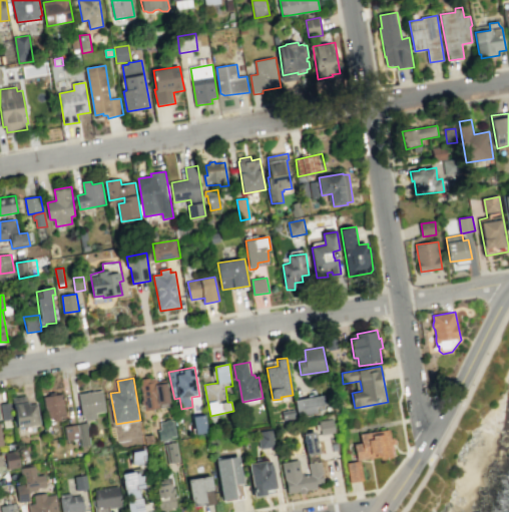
[(141,380),(151,378),(152,379),(157,378),(158,382),(167,381),(171,403),(160,405),(161,408),(146,411),(145,406),(144,406),(143,401),(144,401),(141,380)]
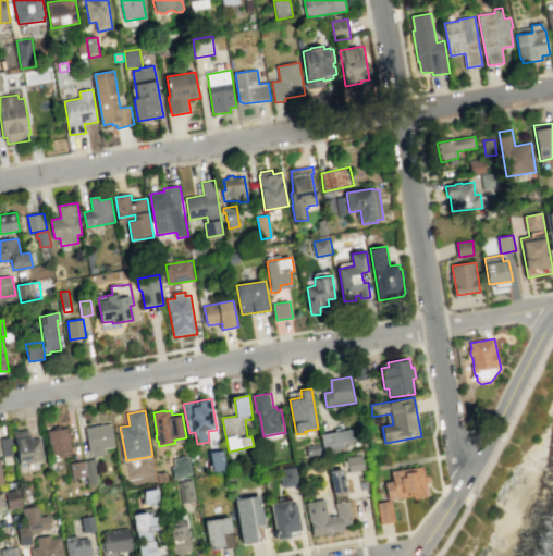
[(87,428),(90,453),(93,453),(94,456),(95,456),(95,457),(98,456),(98,458),(105,456),(105,454),(107,454),(107,449),(117,447),(112,424),(103,425),(103,424),(87,428)]
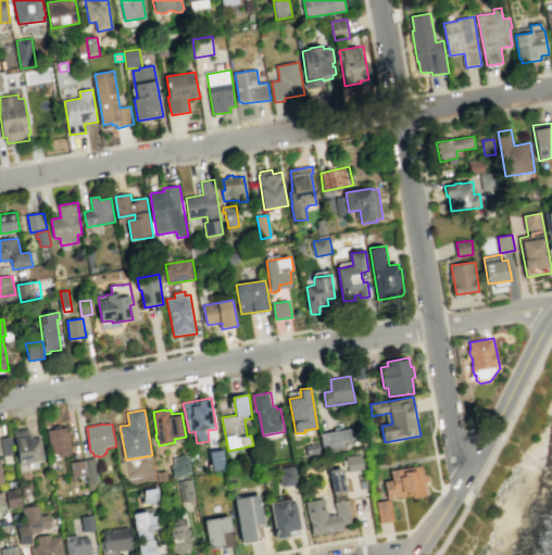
[(49,430),(53,454),(61,453),(61,456),(67,455),(67,452),(74,451),(70,427),(49,430)]
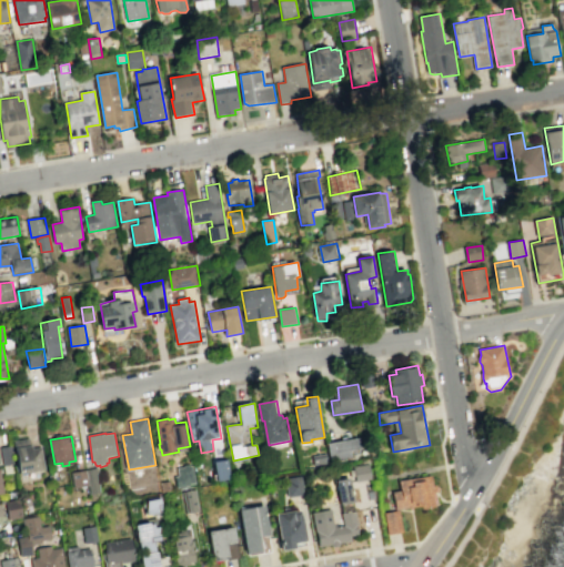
[(328,443),(343,441),(360,437),(361,448),(351,451),(352,456),(331,459),(328,443)]
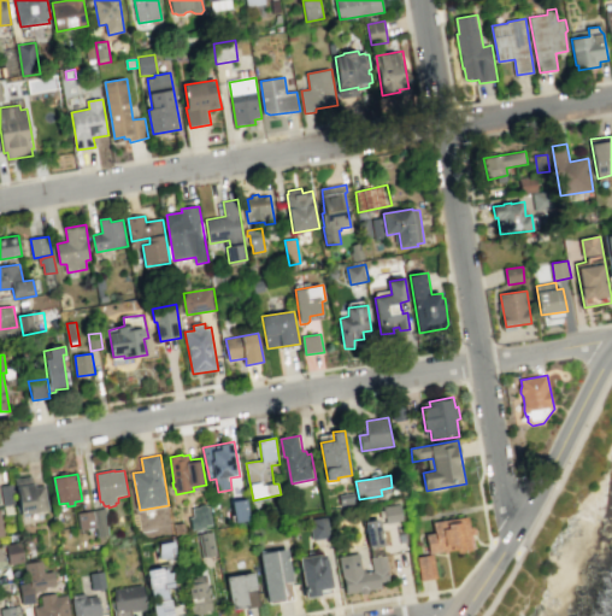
[(16,480),(23,515),(52,511),(47,486),(37,487),(37,485),(35,485),(34,477),(16,480)]
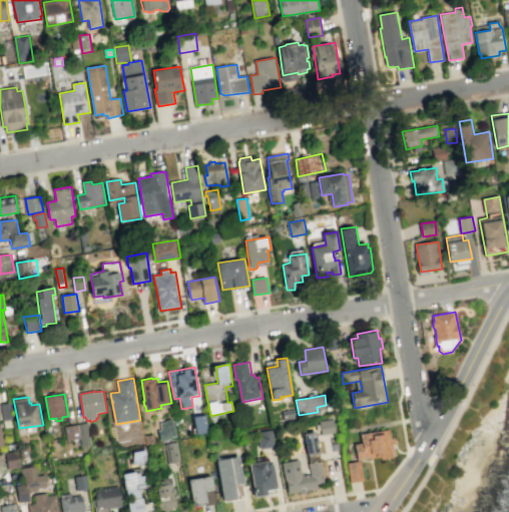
[(4,421),(13,420),(11,403),(3,404),(4,421)]
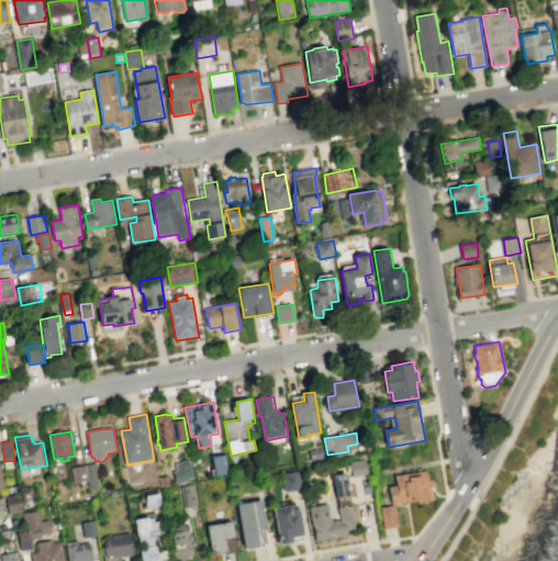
[(230,474),(226,455),(213,457),(216,477),(230,474)]
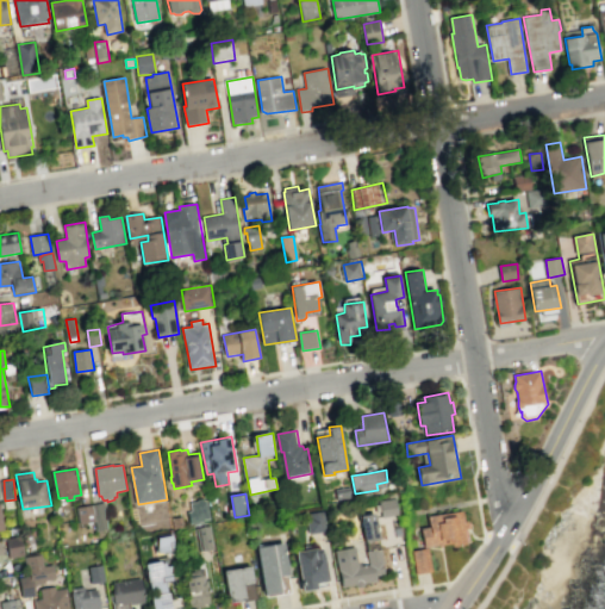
[(199,499),(205,498),(206,501),(209,501),(212,520),(206,521),(206,522),(192,524),(189,513),(193,511),(192,503),(200,502),(199,499)]
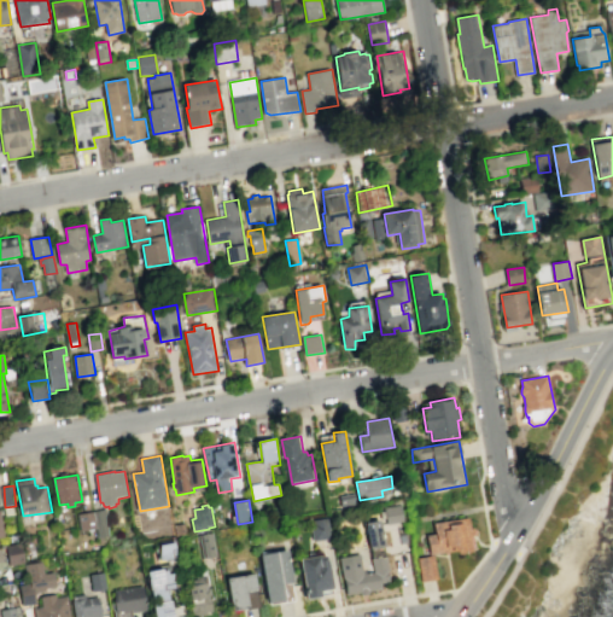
[(99,529),(100,539),(111,536),(107,513),(110,513),(109,508),(109,506),(105,507),(105,510),(95,512),(99,529)]
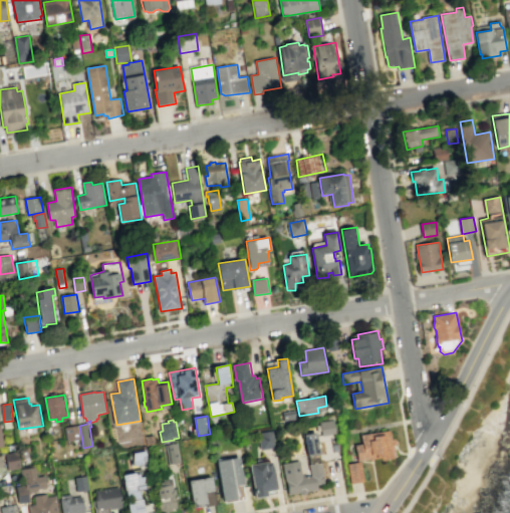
[(322,423),(324,436),(338,434),(335,421),(322,423)]
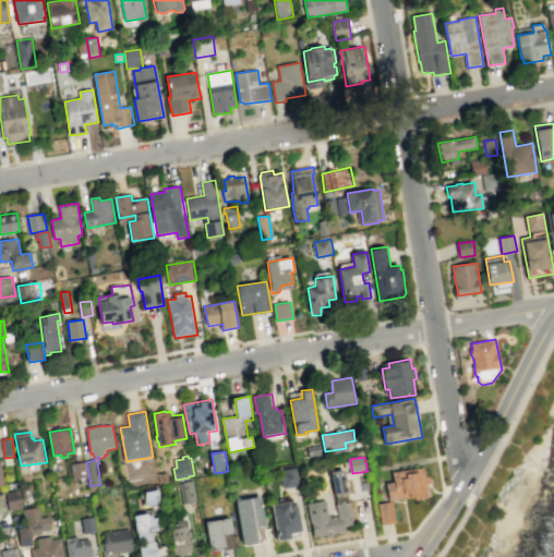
[(72,464),(75,479),(89,477),(86,462),(72,464)]
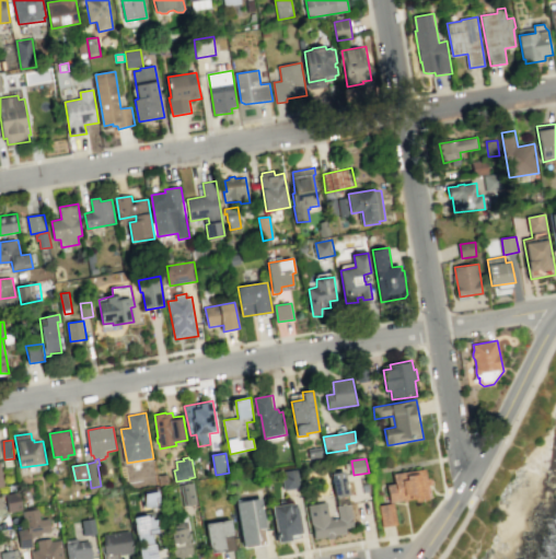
[(284,472),(286,490),(303,488),(300,469),(284,472)]
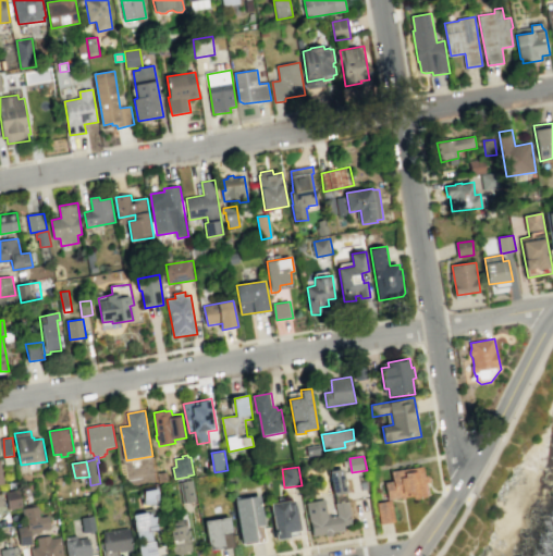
[(385,482),(390,501),(415,496),(415,499),(428,497),(427,495),(432,495),(429,476),(426,476),(424,467),(393,472),(394,481),(385,482)]
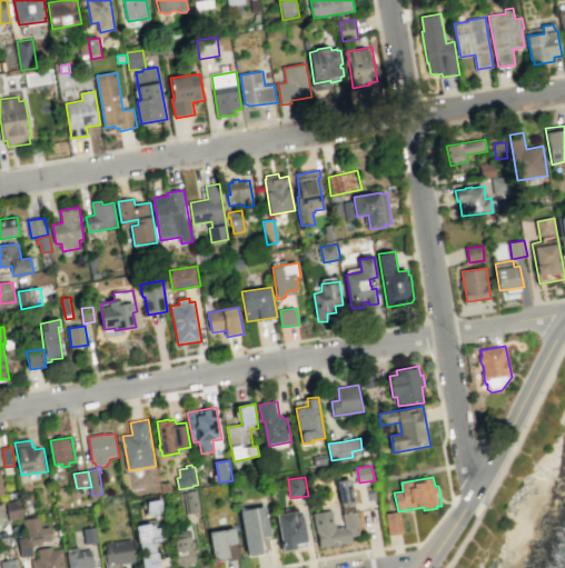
[(338,481),(343,506),(356,504),(352,479),(338,481)]
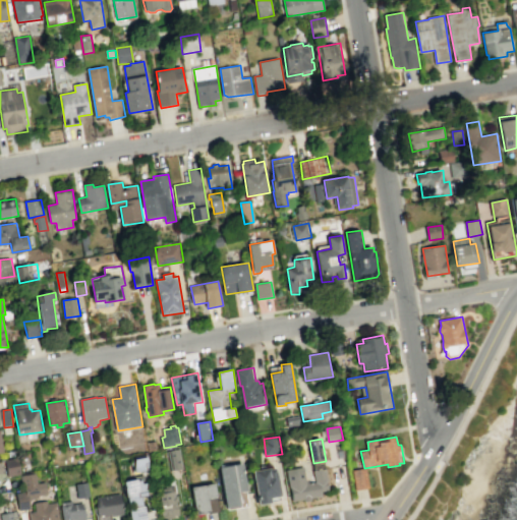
[(171,451),(175,470),(185,469),(181,449),(171,451)]
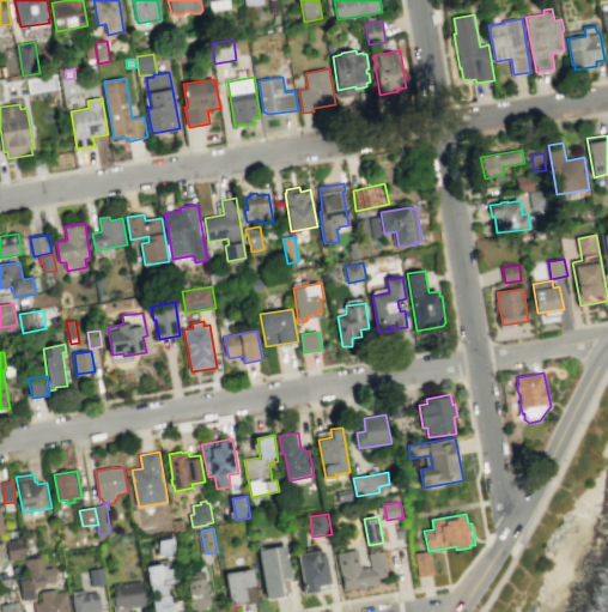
[(159,556),(176,553),(175,538),(159,540),(159,556)]
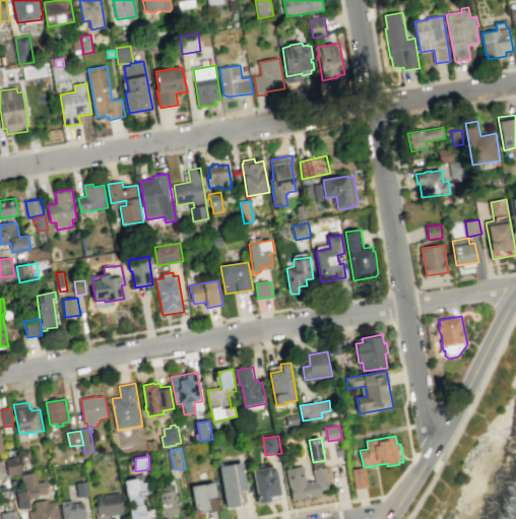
[(220,466),(227,507),(229,507),(229,509),(249,505),(243,463),(220,466)]
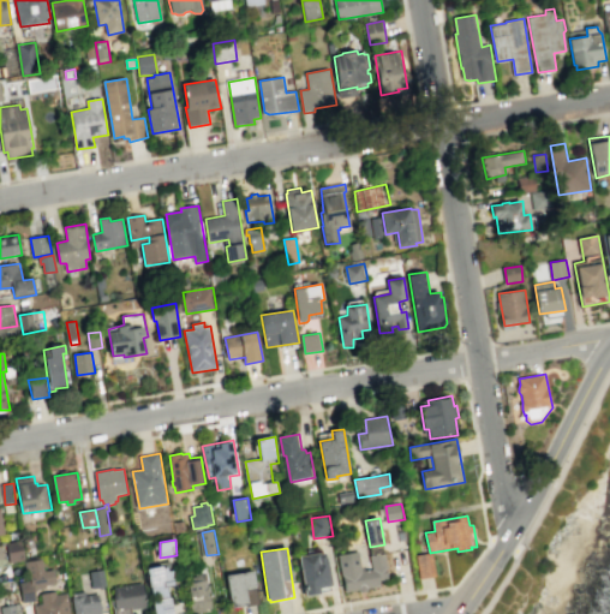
[(299,556),(327,553),(333,585),(321,588),(321,594),(306,596),(299,556)]
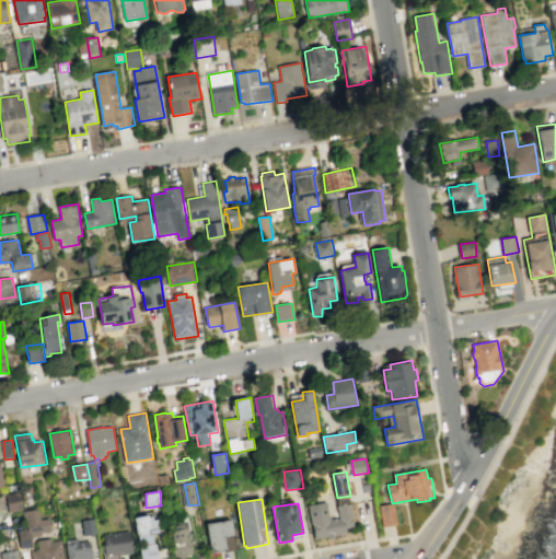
[(310,505),(320,503),(321,504),(322,504),(323,509),(329,508),(332,520),(340,519),(338,507),(351,505),(355,524),(347,525),(348,534),(336,536),(337,538),(329,539),(328,537),(316,539),(314,524),(313,524),(310,505)]
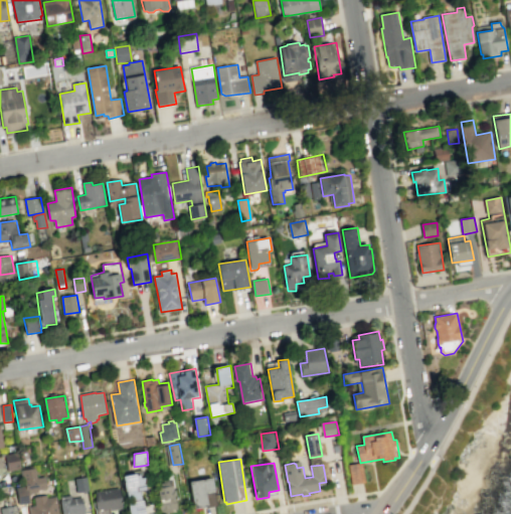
[(350,466),(363,463),(366,482),(353,485),(350,466)]
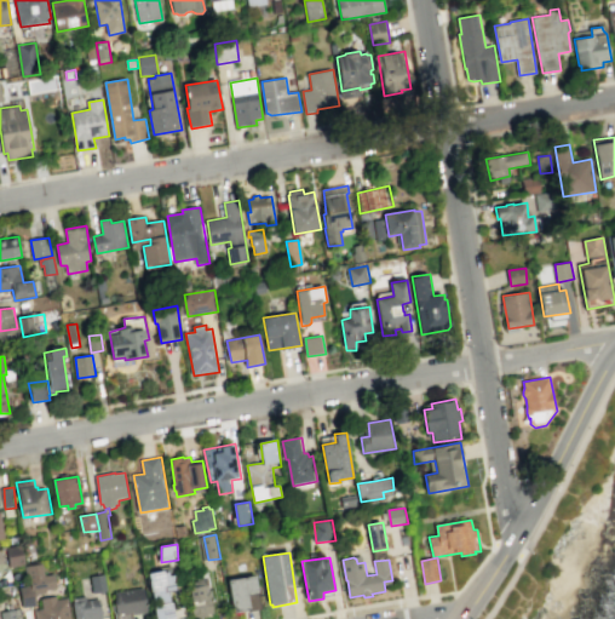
[(27,566),(30,586),(21,588),(24,608),(38,606),(38,597),(40,597),(40,595),(49,594),(49,590),(59,589),(56,574),(47,575),(45,563),(27,566)]
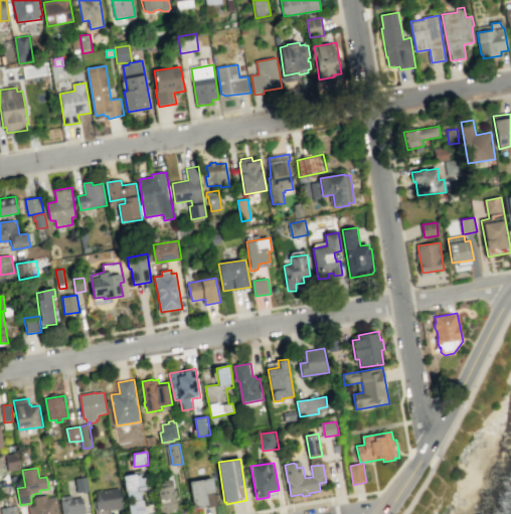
[(130,513),(123,476),(136,474),(137,476),(140,475),(141,478),(145,478),(146,481),(145,481),(147,490),(140,491),(142,500),(143,500),(144,506),(154,504),(156,513),(130,513)]
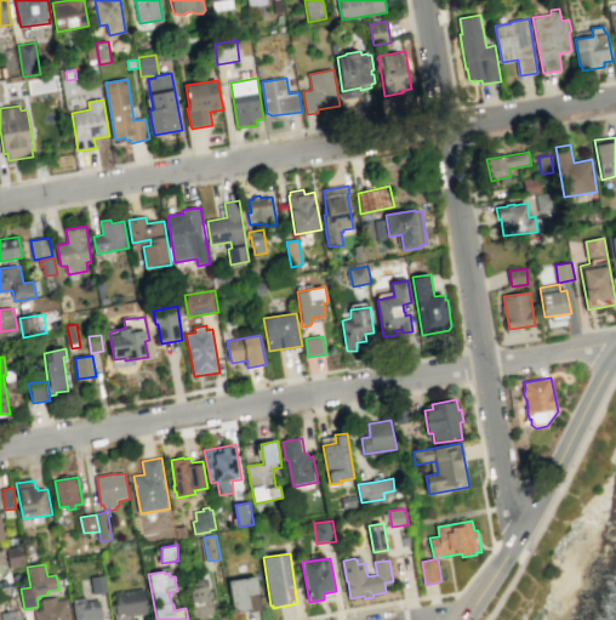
[(92,578),(96,595),(109,592),(106,575),(92,578)]
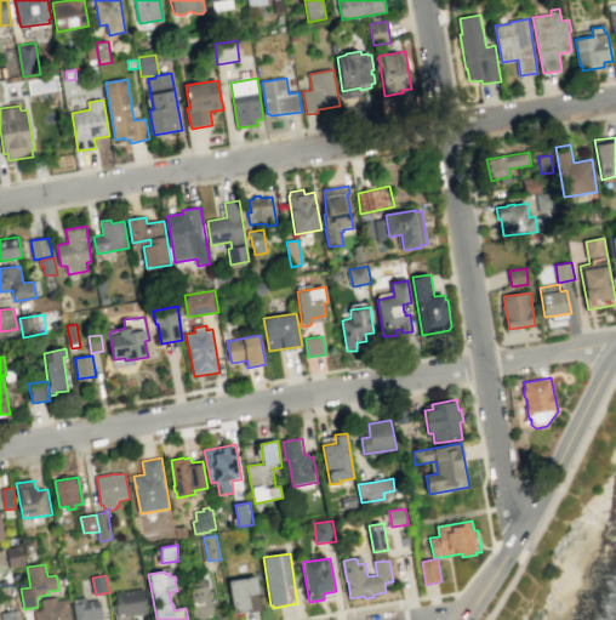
[(229,581),(235,614),(263,609),(256,576),(229,581)]
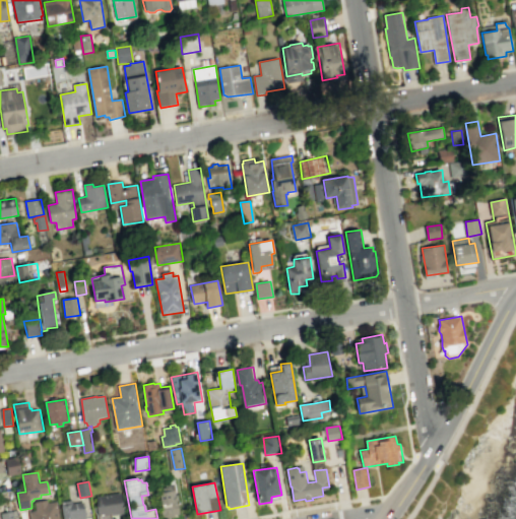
[(164,517),(165,517),(165,518),(171,518),(176,517),(176,515),(181,514),(178,495),(176,495),(174,484),(166,485),(166,488),(158,489),(164,517)]
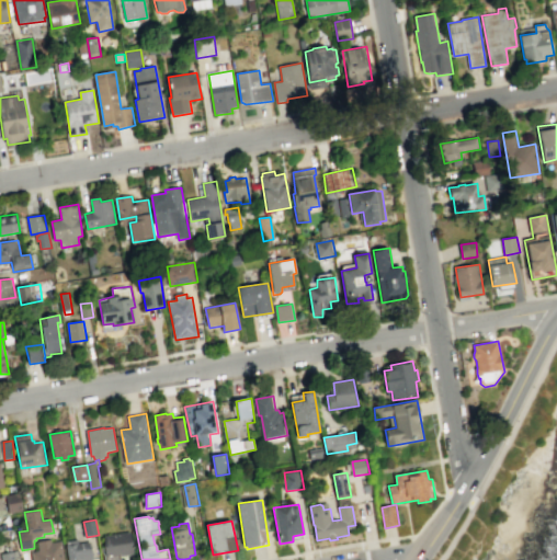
[(108,557),(105,536),(132,532),(136,555),(121,557),(121,556),(108,557)]
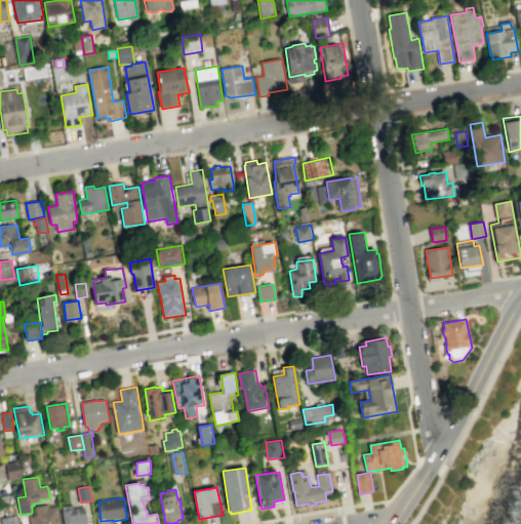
[(36,507),(37,516),(31,517),(32,523),(62,523),(58,507),(49,508),(49,505),(36,507)]
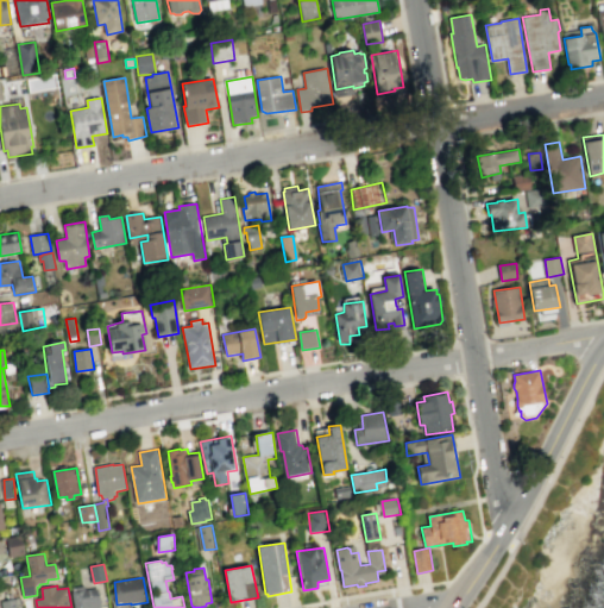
[(74,588),(86,585),(87,590),(98,589),(102,607),(76,607),(74,593),(74,588)]
